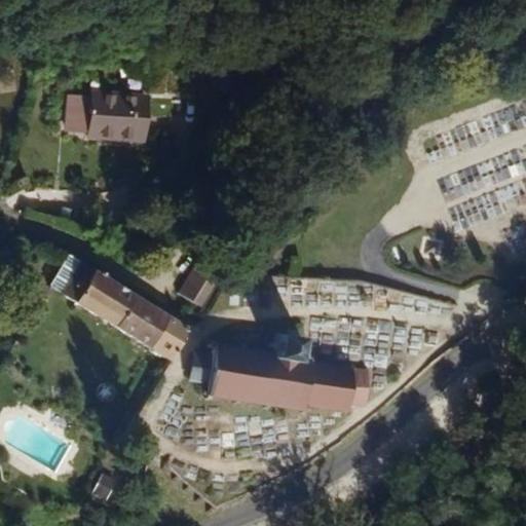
[(143,144),(148,97),(95,91),(95,98),(70,95),(67,129),(90,132),(90,139),(143,144)]
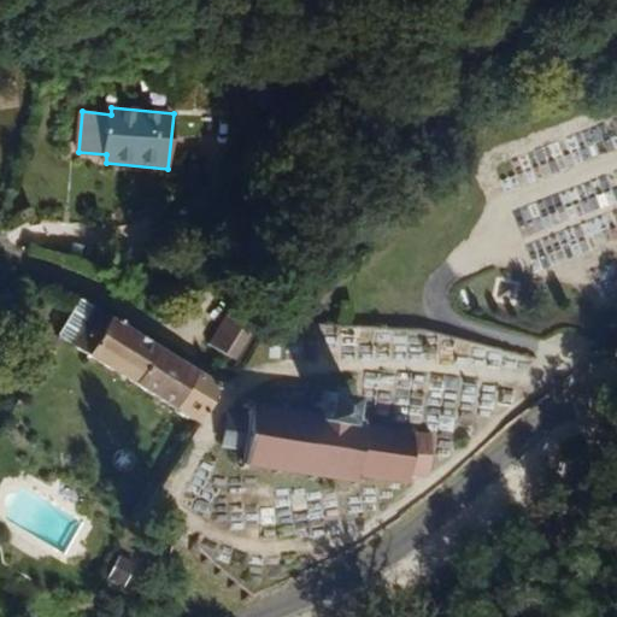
[(225,387),(83,298),(59,336),(201,425),(225,387)]
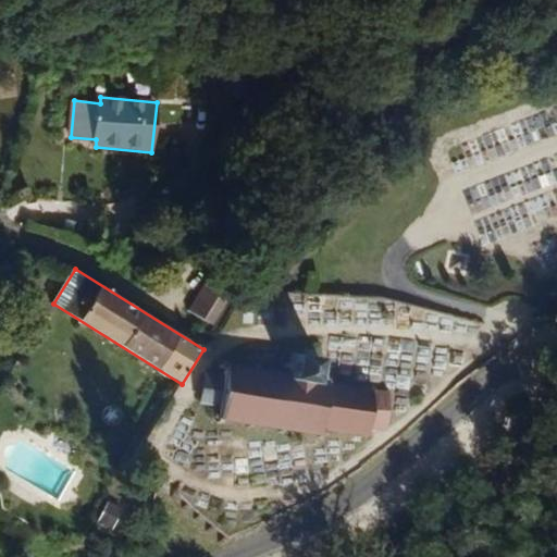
[(211,273),(189,312),(214,326),(237,288),(211,273)]
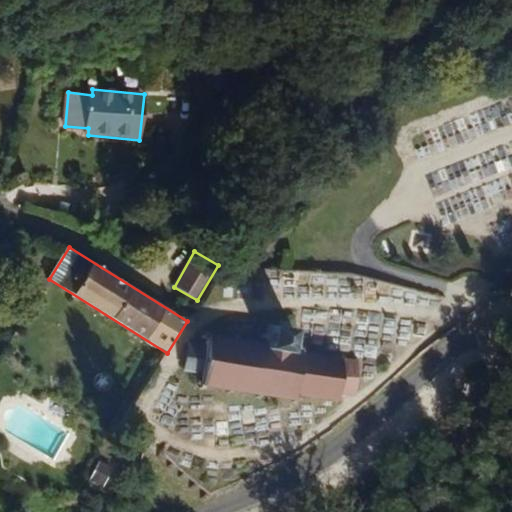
[(359,361),(349,360),(349,356),(296,349),(298,330),(275,327),(272,345),(209,336),(207,350),(188,347),(186,357),(185,367),(204,370),(202,387),(310,403),(310,398),(342,402),(343,395),(354,397),(359,361)]
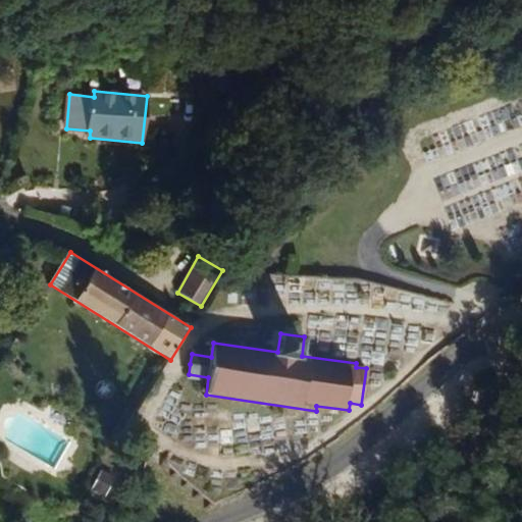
[(102,471),(91,489),(106,498),(116,479),(102,471)]
